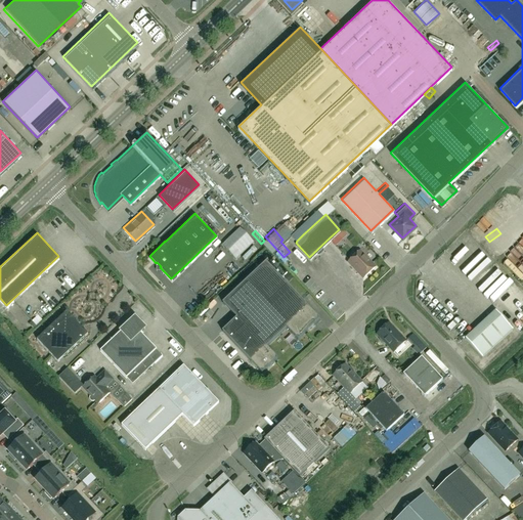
[(362,275),(375,263),(359,248),(347,259),(362,275)]
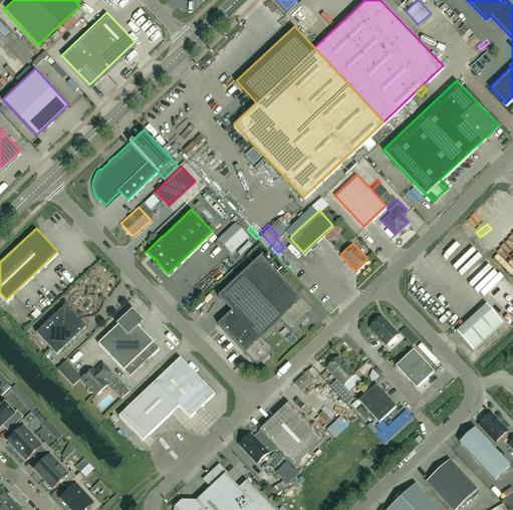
[(231,308),(217,321),(256,362),(271,348),(260,336),(280,318),(291,330),(312,309),(260,254),(218,294),(231,308)]
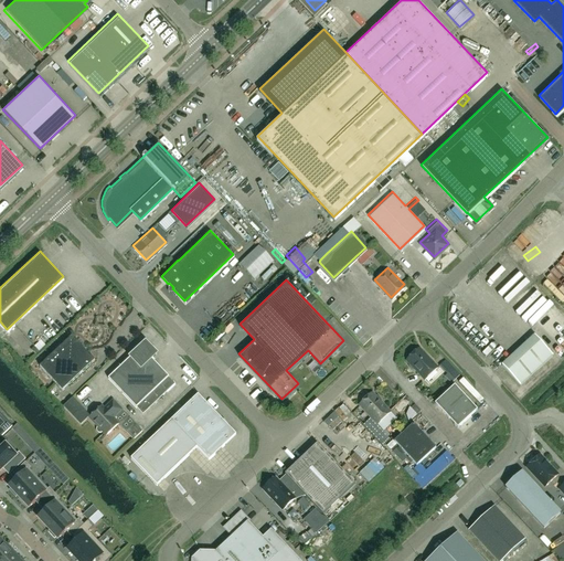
[(531,298),(543,286),(539,282),(527,294),(531,298)]
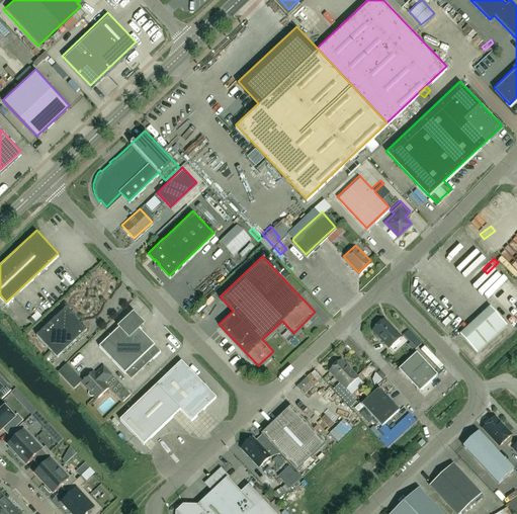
[(280,270),(284,275),(288,271),(284,267),(280,270)]
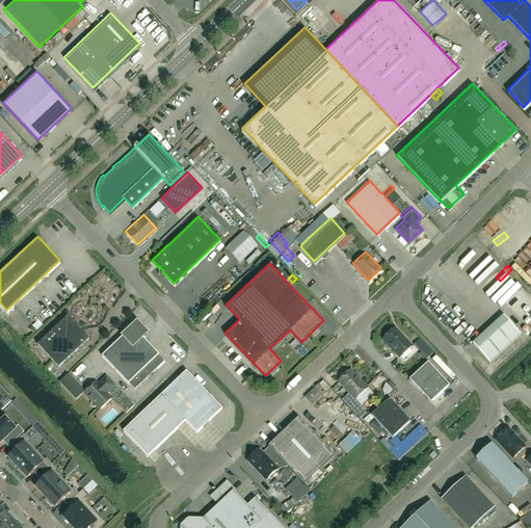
[(502,312),(472,341),(488,360),(520,331),(502,312)]
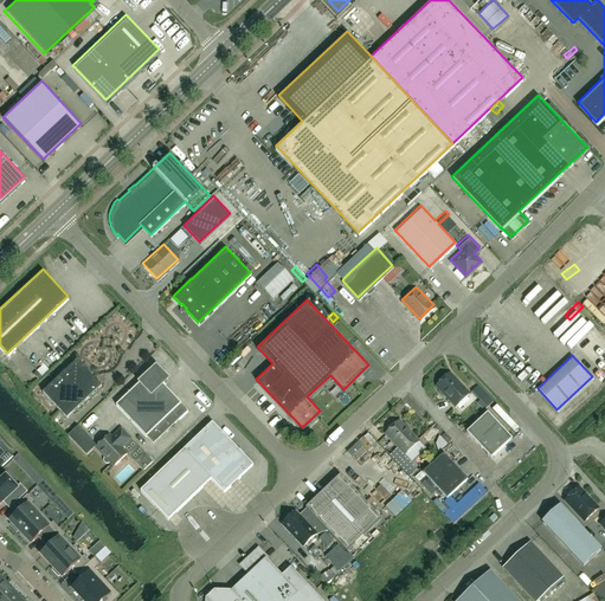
[(42,367),(50,362),(46,356),(38,361),(42,367)]
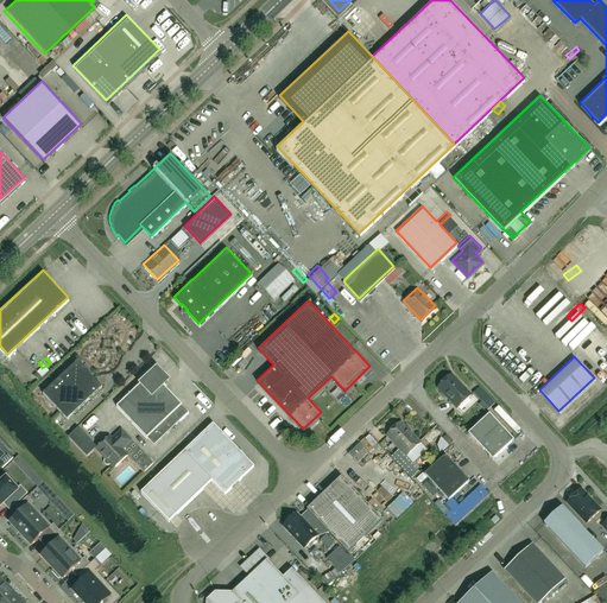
[(67,417),(101,383),(76,357),(42,391),(67,417)]
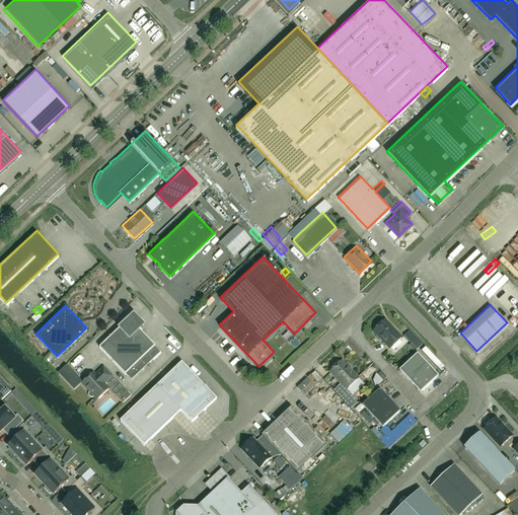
[(130,314),(98,344),(124,371),(146,351),(152,357),(160,350),(154,343),(138,325),(143,321),(136,314),(133,317),(130,314)]
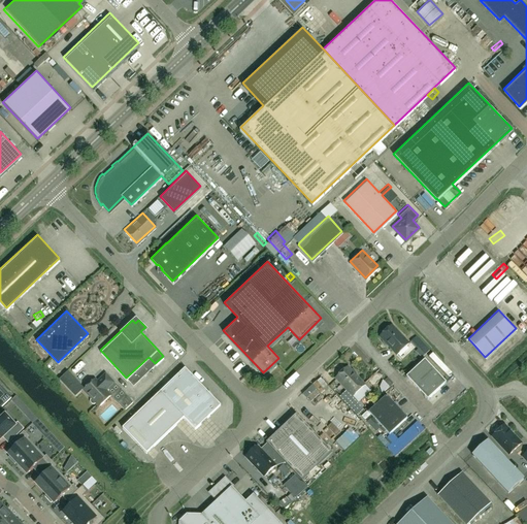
[(396,352),(408,340),(391,322),(379,333),(396,352)]
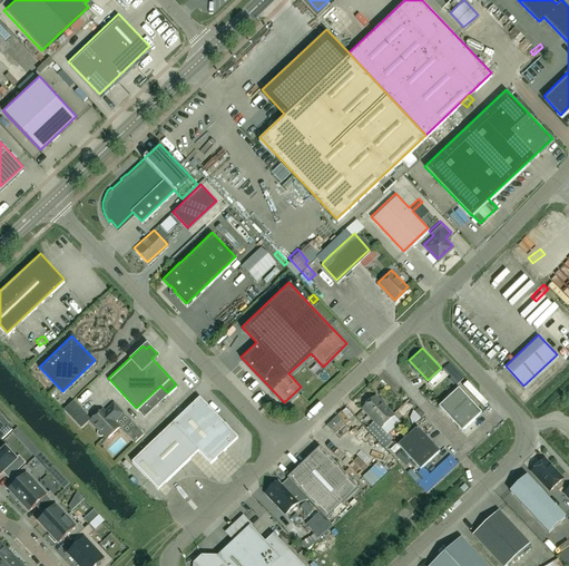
[(449,359),(442,366),(450,374),(448,376),(454,383),(463,374),(449,359)]
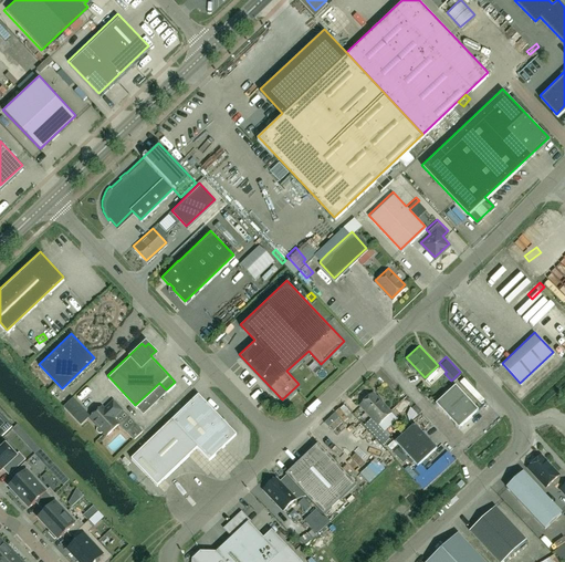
[(190,363),(182,370),(190,378),(198,372),(190,363)]
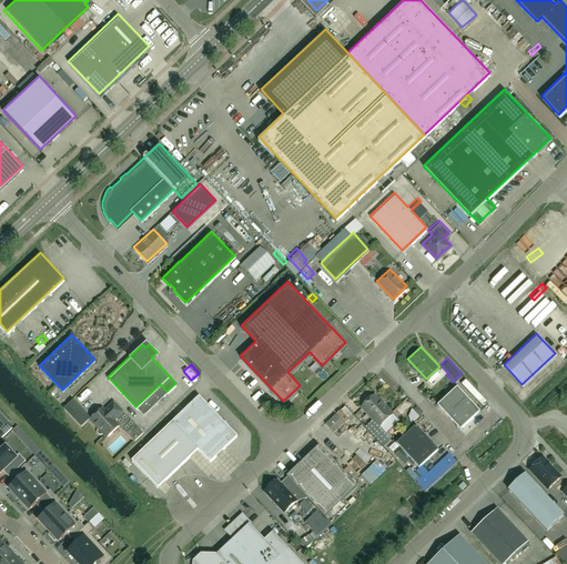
[(85,382),(92,389),(100,381),(93,374),(85,382)]
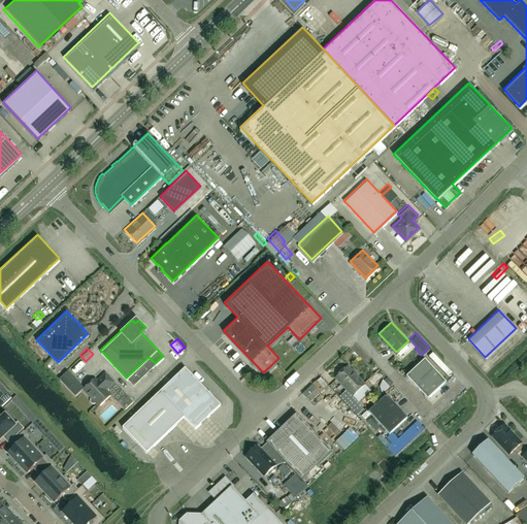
[(427,396),(445,380),(424,357),(405,373),(427,396)]
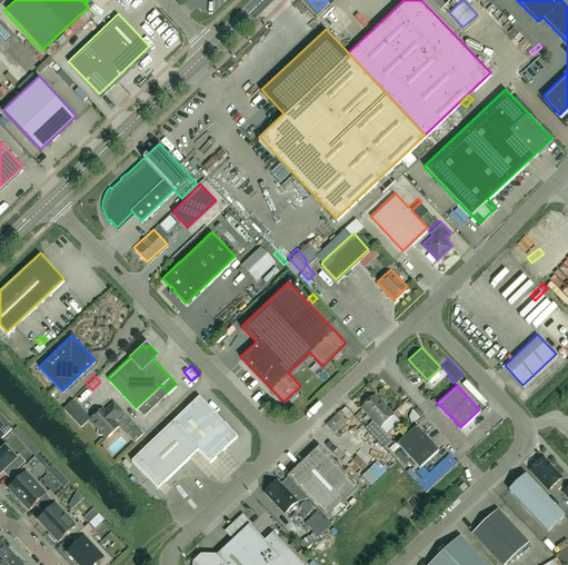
[(379,424),(392,412),(374,392),(360,404),(379,424)]
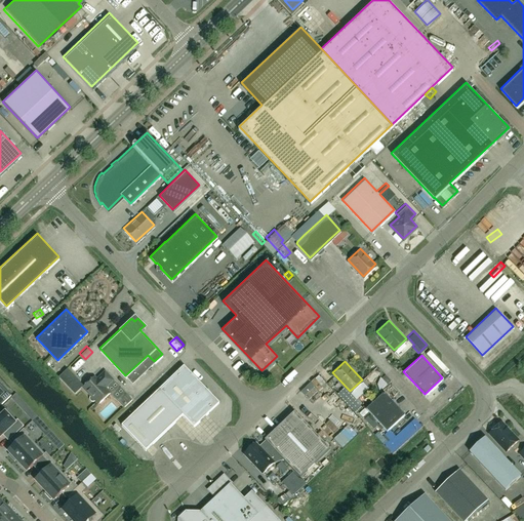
[(183,363),(158,387),(121,423),(145,448),(182,412),(193,425),(218,400),(183,363)]
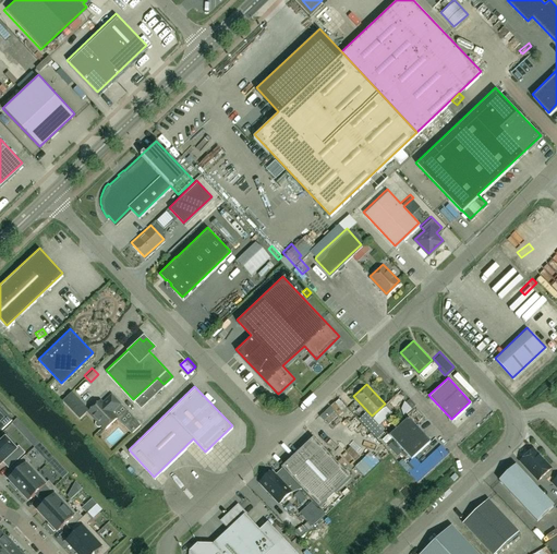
[(70,389),(65,394),(75,401),(79,398),(70,389)]
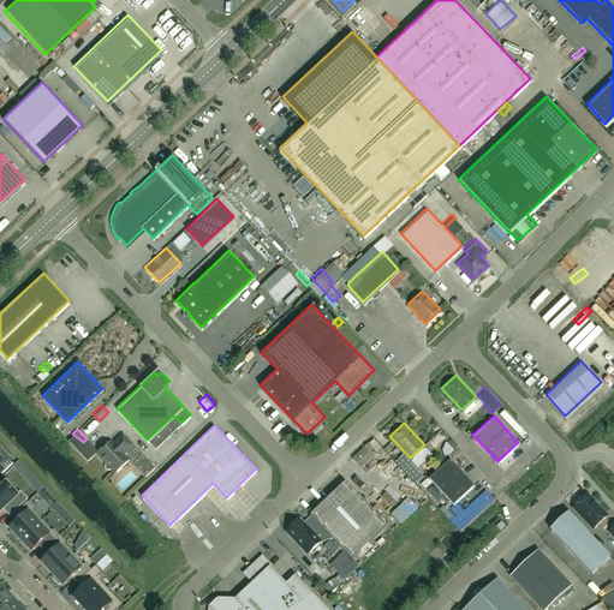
[(111,437),(95,450),(106,461),(105,462),(105,465),(107,467),(109,467),(111,467),(114,471),(127,458),(144,474),(154,465),(132,442),(133,442),(123,430),(113,438),(111,437)]
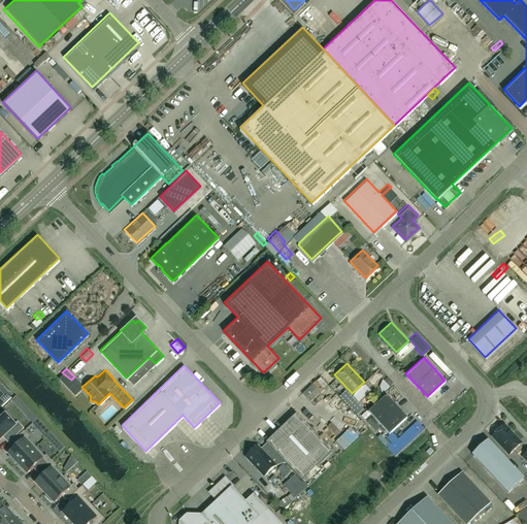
[(310,390),(317,385),(324,393),(334,384),(322,371),(306,385),(310,390)]
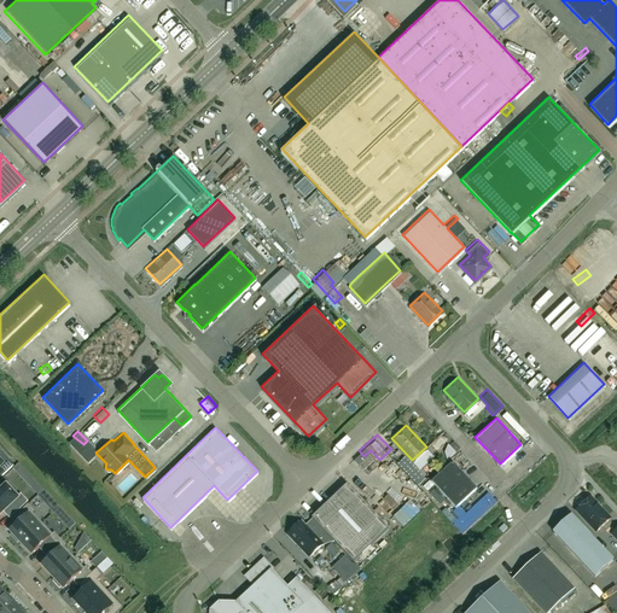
[(450,435),(447,442),(457,448),(460,441),(450,435)]
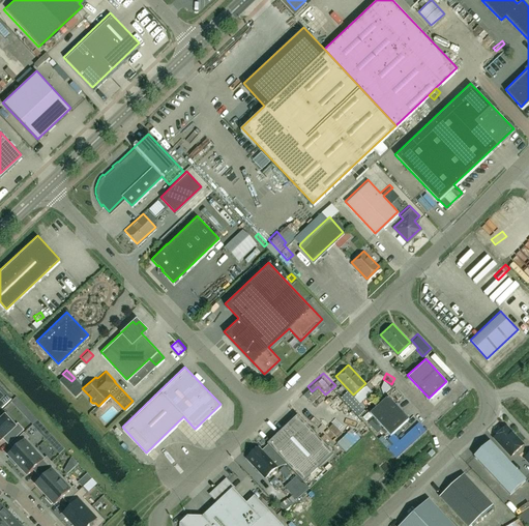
[(435,406),(440,411),(466,385),(462,380),(435,406)]
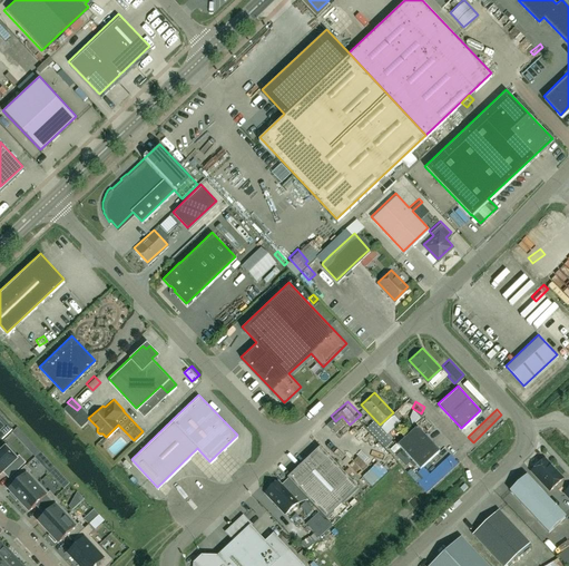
[(0,436),(10,427),(0,415),(0,436)]
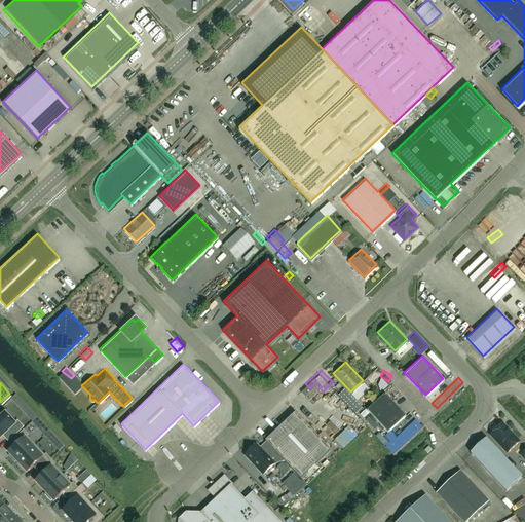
[(375,399),(366,407),(372,414),(379,422),(377,424),(381,429),(383,426),(386,430),(396,421),(405,413),(395,402),(384,390),(375,399)]
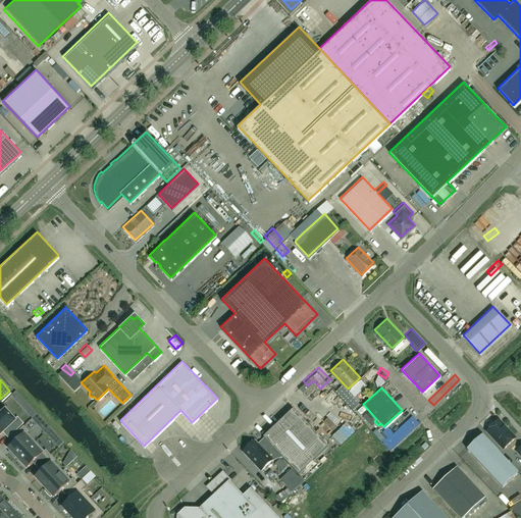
[(25,400),(20,404),(29,412),(33,408),(25,400)]
